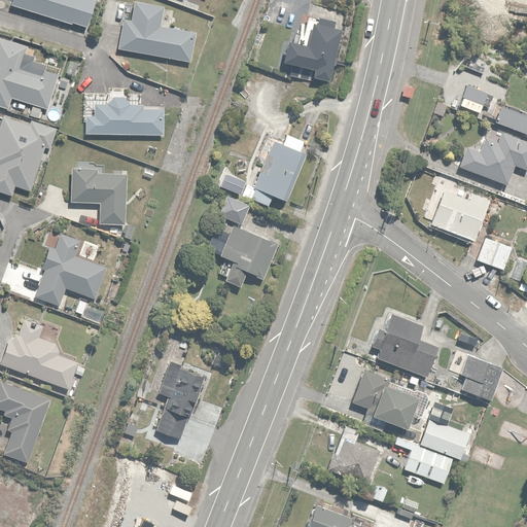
[(11,0),(11,3),(85,27),(93,0),(11,0)]
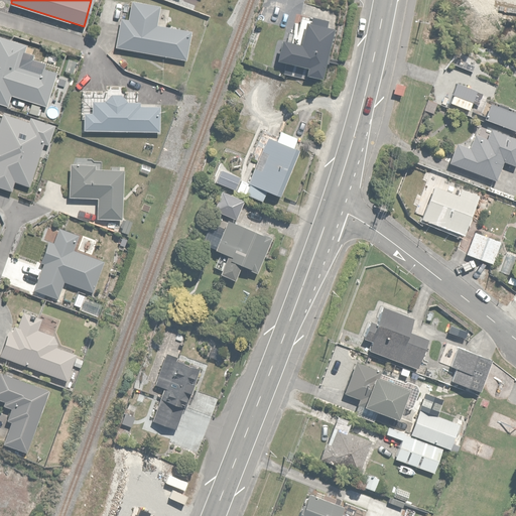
[(121,16),(116,47),(186,58),(191,31),(157,25),(160,6),(132,1),(129,17),(121,16)]
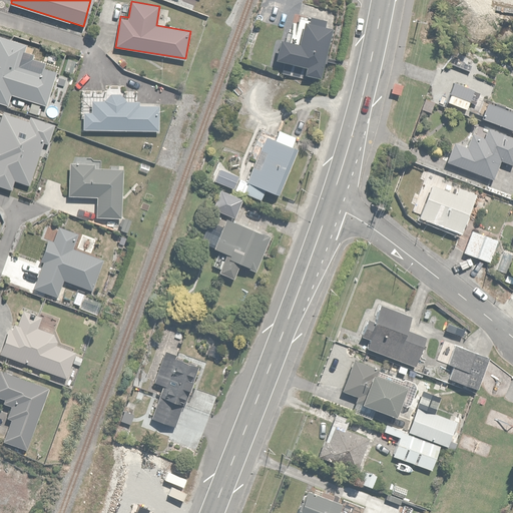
[(322,78),(332,27),(327,26),(328,22),(299,16),(296,28),(292,27),(289,41),(281,40),(276,61),(306,68),(305,74),(322,78)]
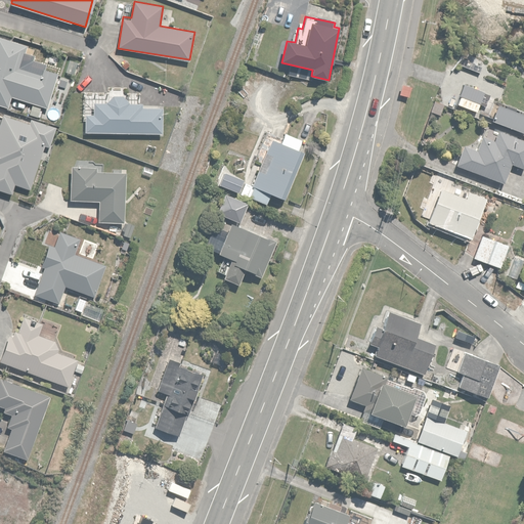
[(59,67),(56,66),(58,58),(47,55),(45,62),(33,59),(37,45),(0,35),(0,104),(8,107),(11,96),(48,106),(59,67)]
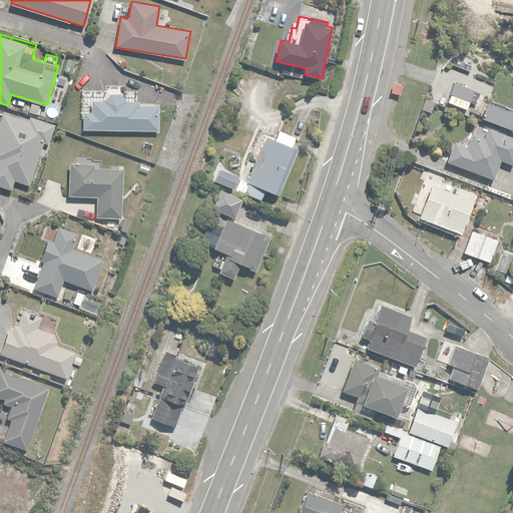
[(82,111),(82,130),(150,130),(150,133),(159,133),(159,105),(140,105),(140,100),(133,100),(133,95),(110,95),(110,100),(91,100),(91,111),(82,111)]
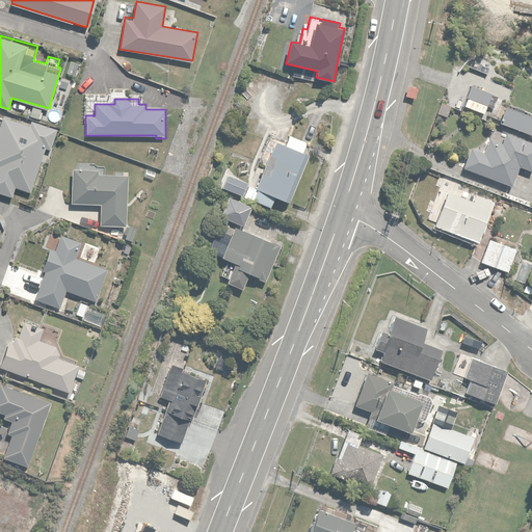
[(31,126),(5,115),(0,128),(0,192),(10,196),(14,187),(27,192),(45,148),(50,150),(57,131),(32,121),(31,126)]
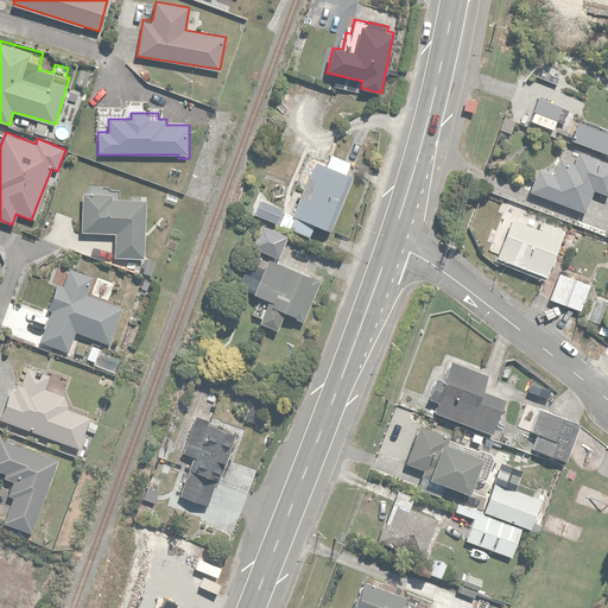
[(325,165),(315,160),(292,215),(295,216),(289,229),(310,238),(315,225),(329,230),(352,177),(346,175),(352,162),(331,152),(325,165)]
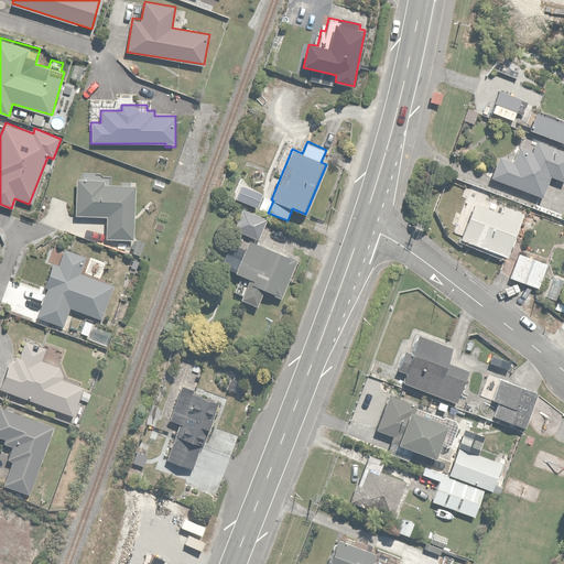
[(499,154),(490,176),(541,197),(550,175),(563,181),(563,152),(537,141),(533,150),(520,145),(514,160),(499,154)]
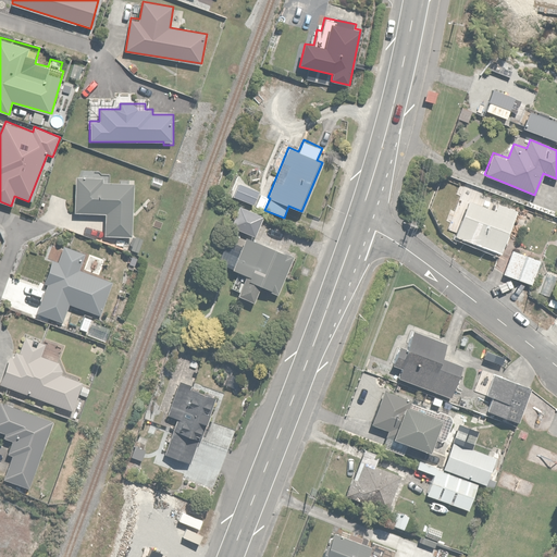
[(76,213),(104,213),(104,235),(133,235),(133,182),(102,183),(102,177),(75,178),(76,213)]
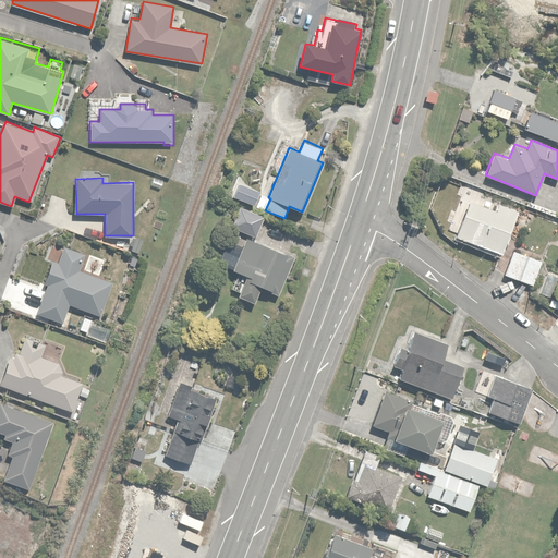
[(266,194),(242,184),(235,198),(259,208),(266,194)]
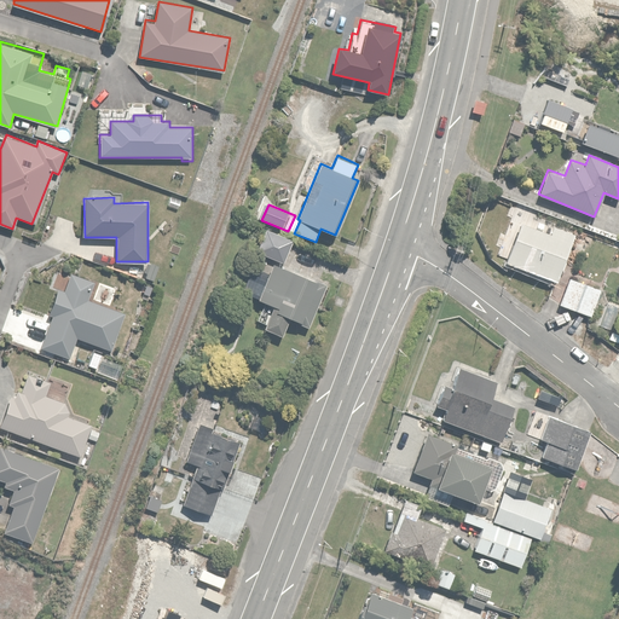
[(520,221),(504,261),(556,282),(576,232),(553,224),(549,232),(520,221)]
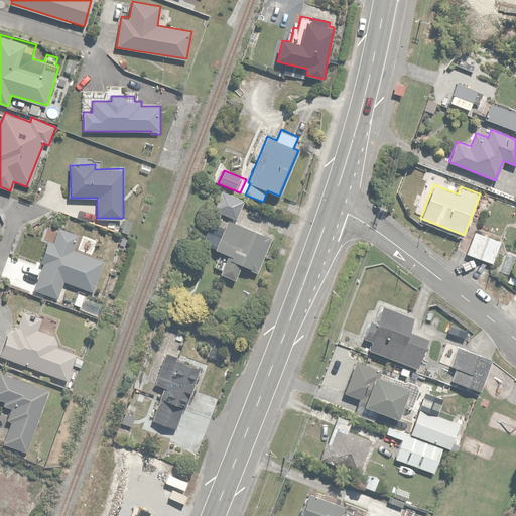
[(223,195),(217,210),(237,218),(243,203),(223,195)]
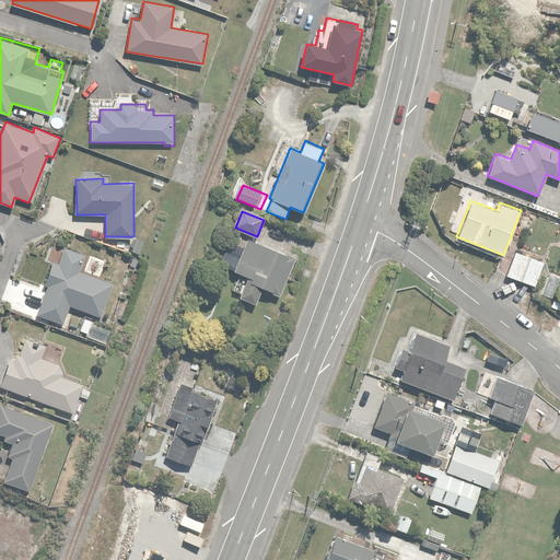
[(278,294),(294,258),(248,236),(243,246),(234,242),(225,260),(238,266),(235,271),(248,278),(240,295),(255,302),(263,288),(278,294)]
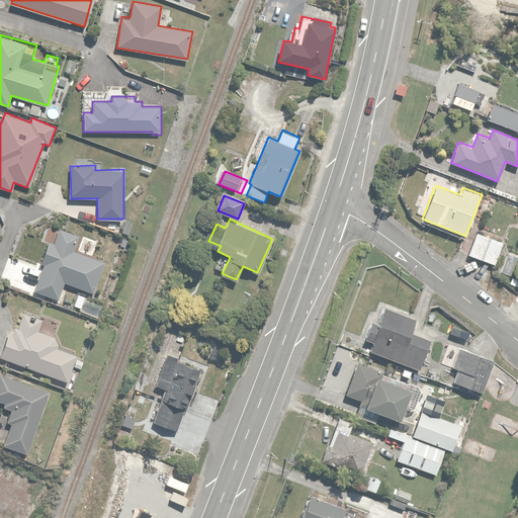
[(60,299),(65,282),(93,291),(104,257),(95,254),(94,257),(75,251),(80,235),(59,228),(54,243),(47,240),(39,262),(45,264),(35,292),(60,299)]
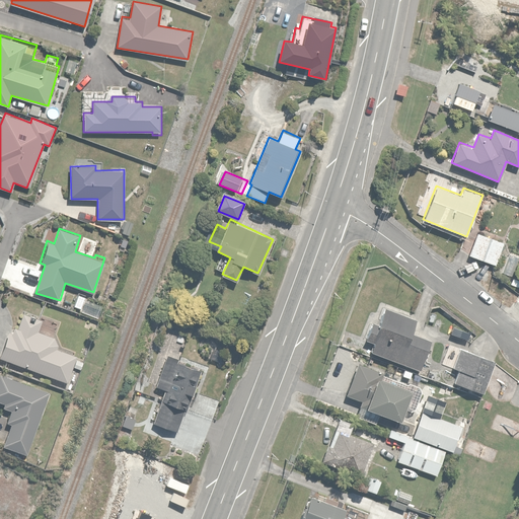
[(505,242),(476,232),(468,255),(497,266),(505,242)]
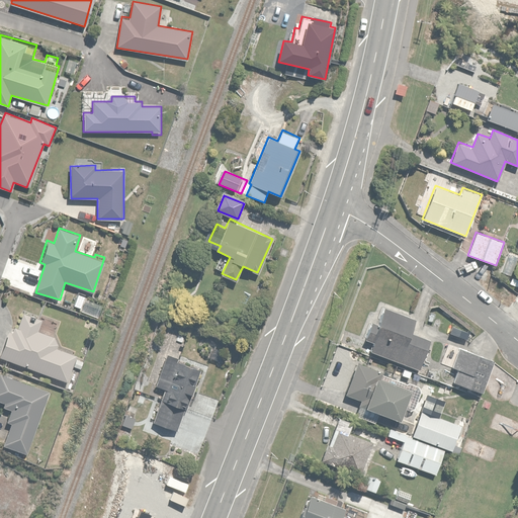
[(373,342),(370,350),(420,368),(430,340),(412,333),(416,321),(383,309),(379,322),(372,320),(365,339),(373,342)]
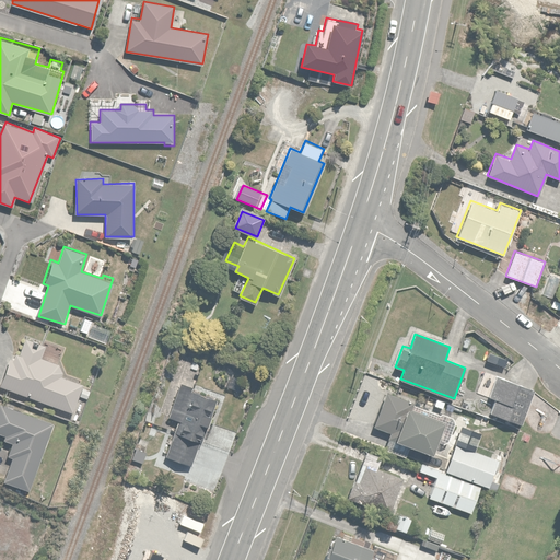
[(11,359),(1,385),(72,411),(79,396),(88,399),(91,389),(81,386),(82,383),(57,373),(60,364),(42,358),(46,345),(35,341),(34,346),(24,342),(20,353),(16,352),(13,360),(11,359)]
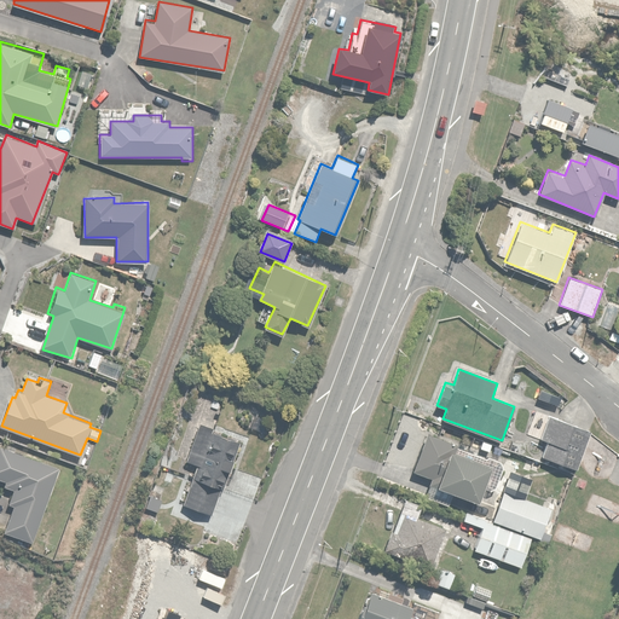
[(590,434),(549,416),(539,438),(547,441),(541,455),(574,469),(590,434)]
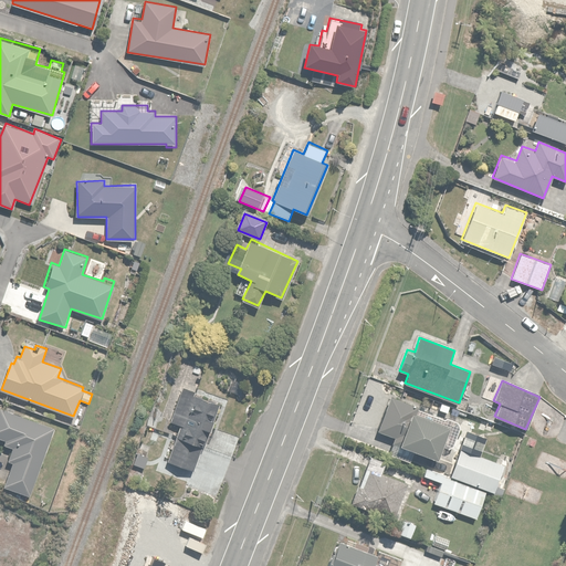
[(192,470),(219,402),(184,388),(170,421),(181,426),(168,460),(192,470)]
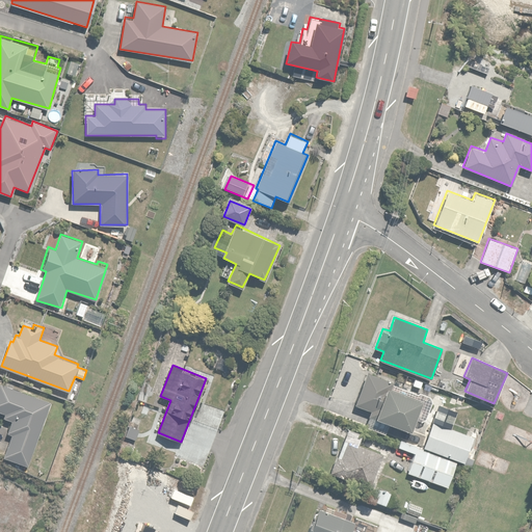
[(398,386),(368,373),(355,403),(377,413),(375,418),(408,431),(421,399),(397,390),(398,386)]
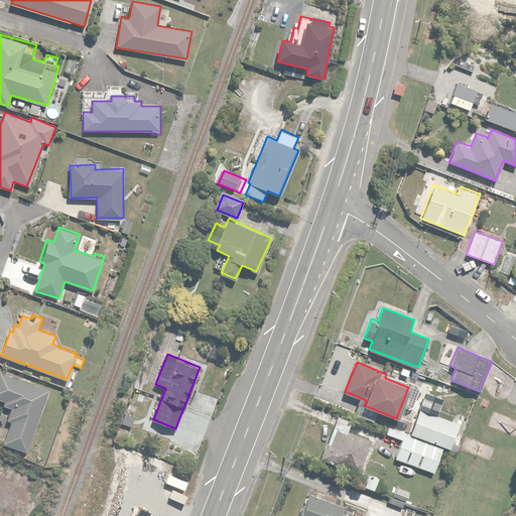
[(48,390),(0,371),(0,398),(5,400),(3,404),(12,407),(6,420),(12,422),(4,443),(24,450),(48,390)]
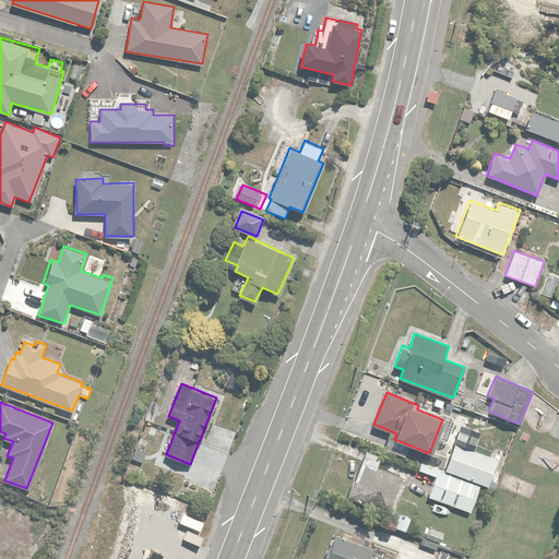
[(455,441),(444,471),(489,486),(499,456),(455,441)]
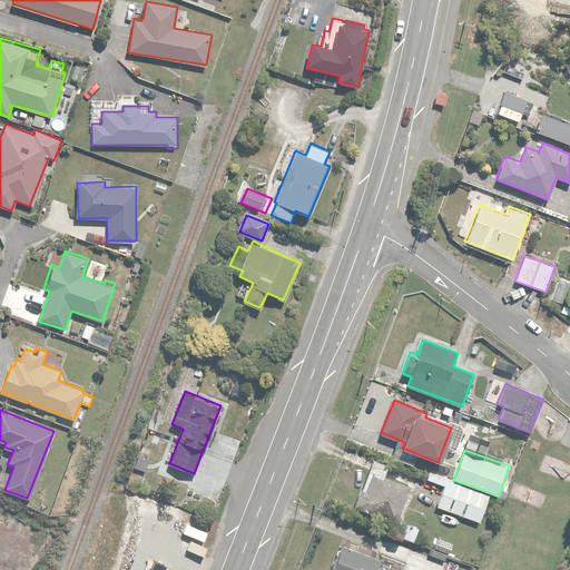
[(371,457),(355,505),(403,521),(414,485),(384,475),(389,462),(371,457)]
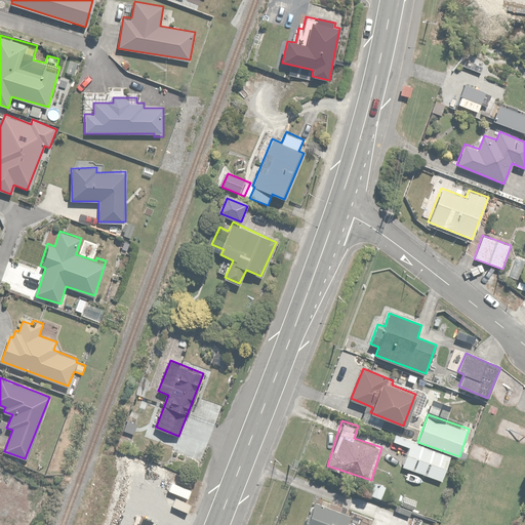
[(447,463),(409,448),(402,466),(441,481),(447,463)]
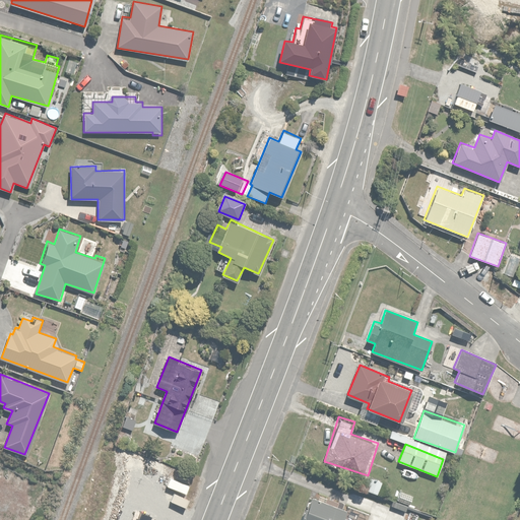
[(382,480),(367,476),(363,490),(378,494),(382,480)]
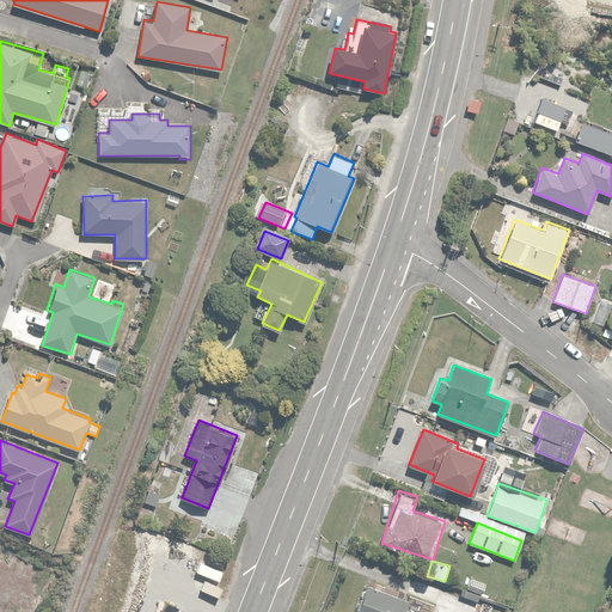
[(487,581),(471,576),(467,589),(483,594),(487,581)]
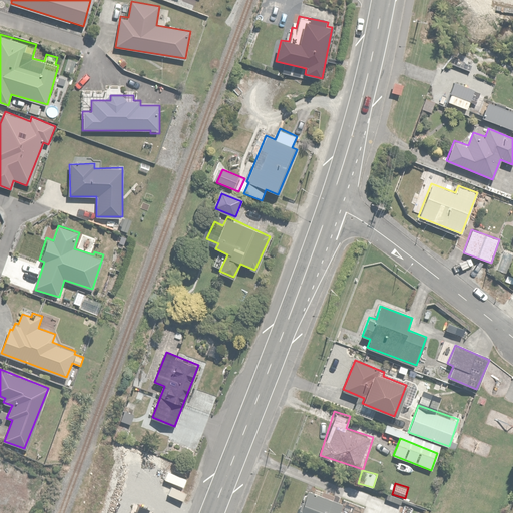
[(299,507),(297,512),(344,512),(347,505),(310,489),(302,508),(299,507)]
